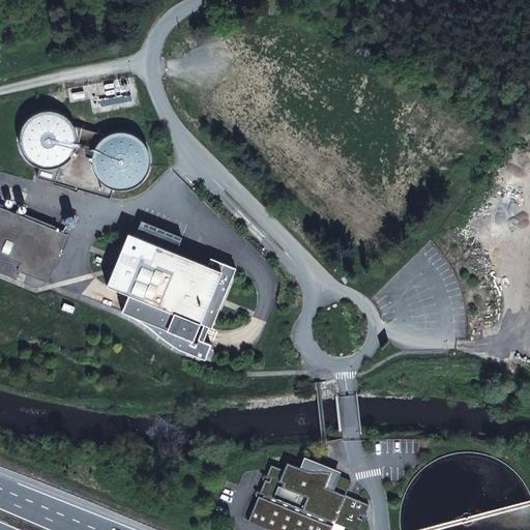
[(46,167),(54,164),(62,157),(67,150),(69,141),(69,130),(65,122),(59,115),(51,110),(41,108),(32,110),(23,114),(17,121),(12,129),(11,139),(13,149),(19,157),(26,164),(35,167),(46,167)]
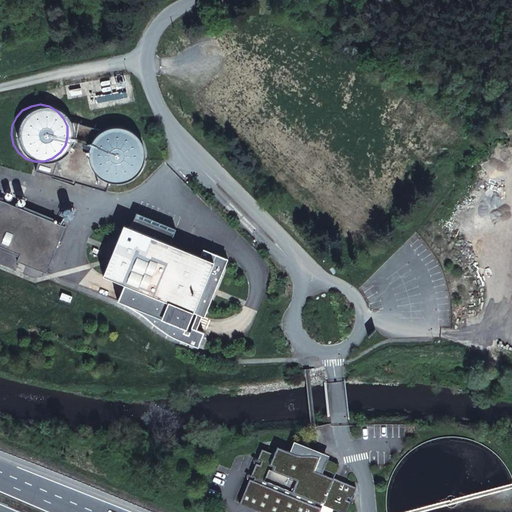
[(108,180),(117,179),(125,175),(131,169),(135,161),(136,152),(134,143),(130,135),(122,129),(114,126),(105,126),(96,129),(89,134),(84,141),(82,150),(82,159),(85,167),(91,174),(99,179),(108,180)]
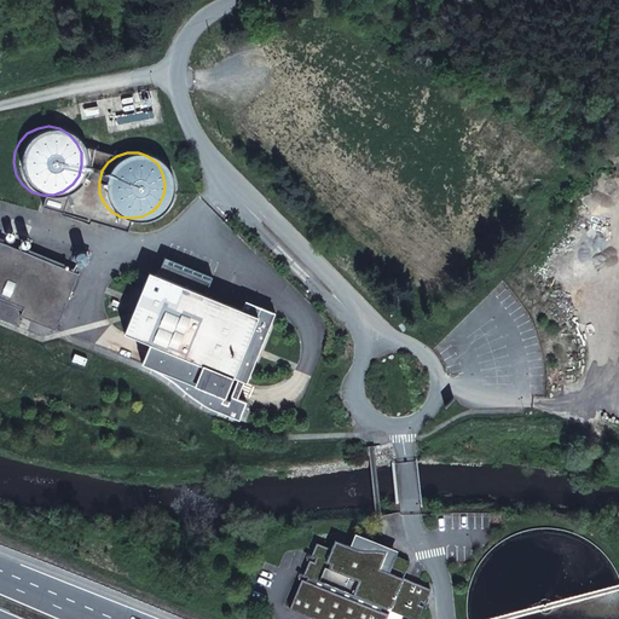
[(56,330),(79,273),(0,241),(0,298),(24,307),(21,316),(56,330)]
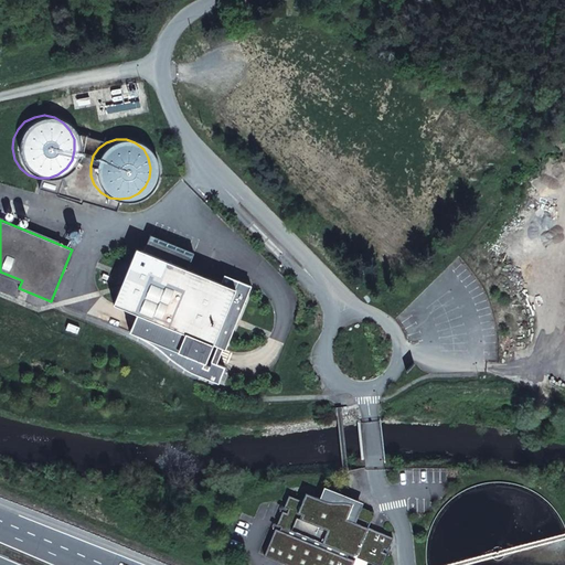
[(144,251),(137,248),(114,304),(138,313),(213,344),(217,345),(223,348),(225,349),(252,286),(238,280),(237,280),(224,275),(221,283),(188,268),(194,253),(150,235),(144,251)]
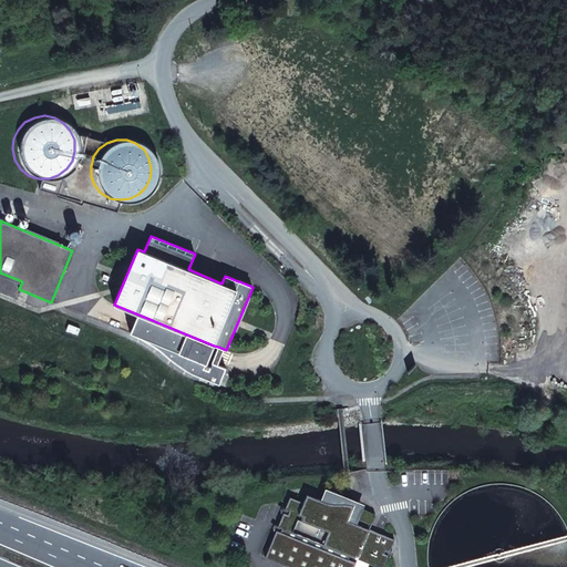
[(131,333),(176,363),(181,352),(206,363),(214,346),(138,315),(131,333)]
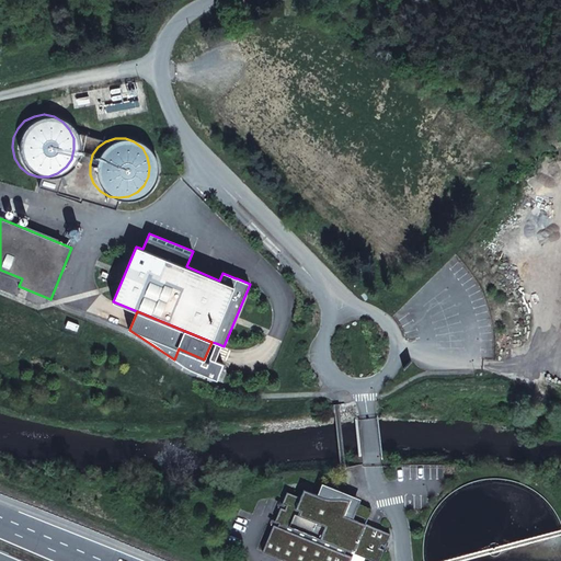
[(216,379),(222,364),(209,358),(208,361),(204,359),(179,348),(174,359),(198,373),(208,377),(208,376),(216,379)]
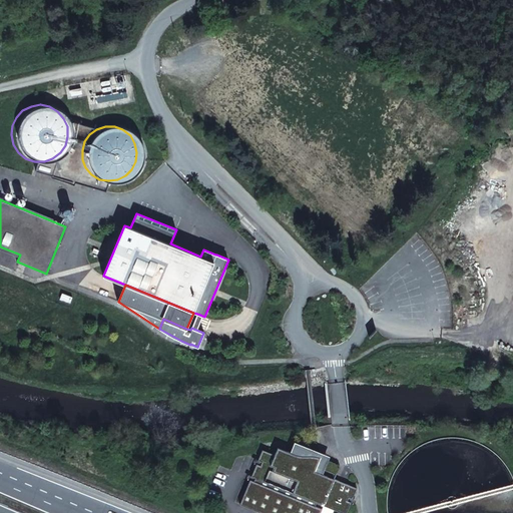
[(250,479),(240,504),(262,512),(320,512),(323,509),(315,506),(316,502),(342,512),(346,512),(352,502),(347,500),(348,497),(353,499),(357,488),(335,479),(340,465),(326,460),(320,457),(308,455),(296,454),(293,453),(278,447),(275,454),(263,449),(259,460),(263,462),(262,465),(257,463),(251,476),(257,478),(254,481),(250,479)]
